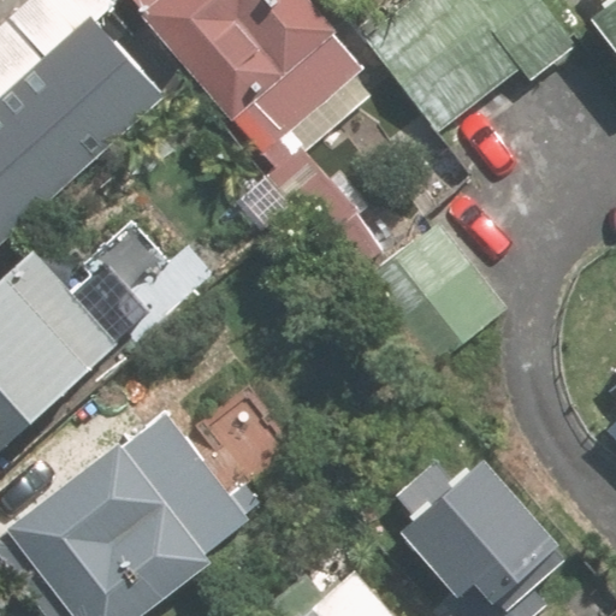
[(0,244),(163,92),(99,23),(116,6),(110,0),(16,0),(0,16),(0,244)]
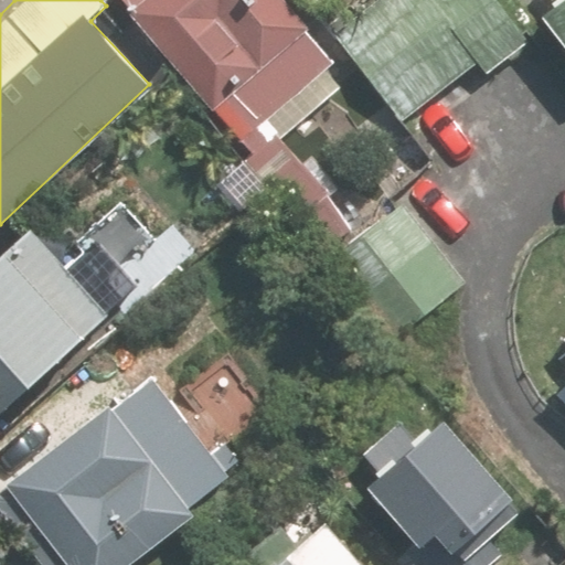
[(270,0),(121,0),(313,248),(348,222),(274,126),(333,81),(270,0)]
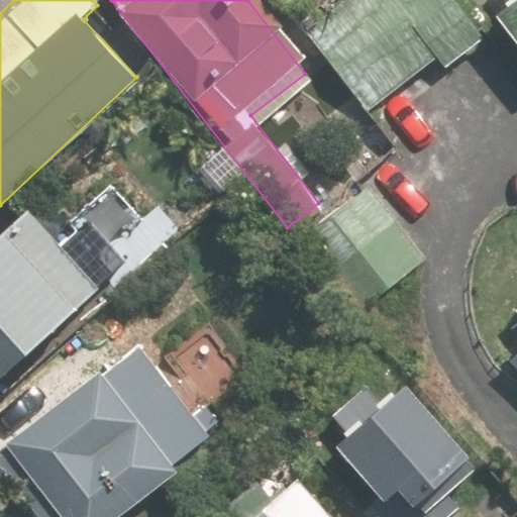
[(476,45),(439,0),(368,0),(312,44),(367,113),(441,55),(450,66),(476,45)]
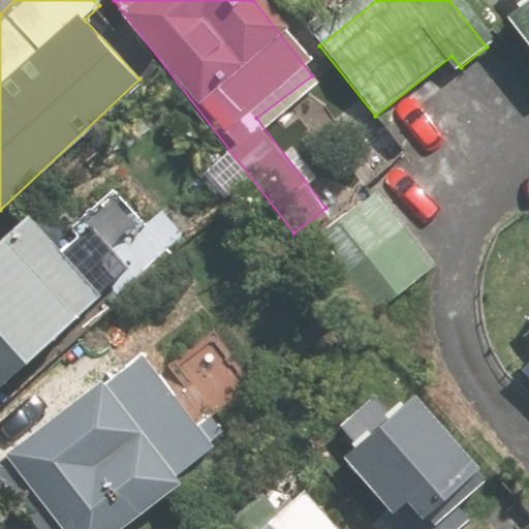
[(528,0),(525,0),(508,13),(528,39),(528,0)]
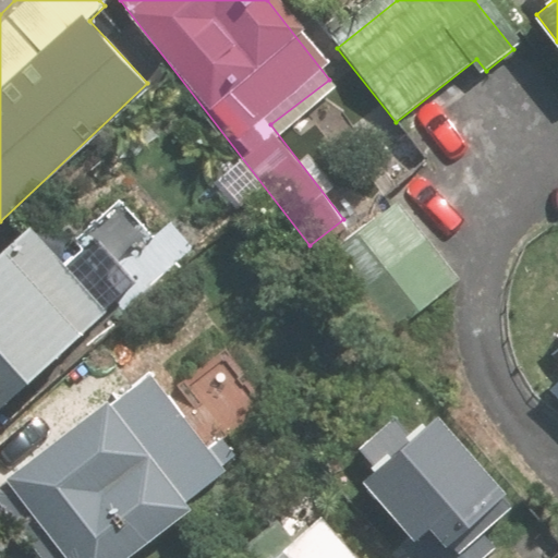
[(455,278),(392,203),(323,261),(386,336),(455,278)]
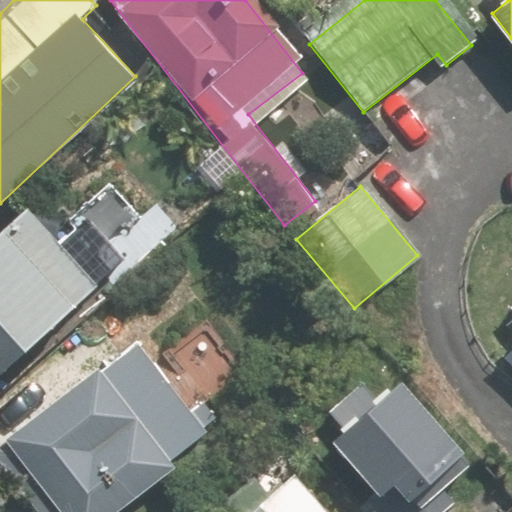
[(0,376),(98,289),(24,207),(0,228),(0,376)]
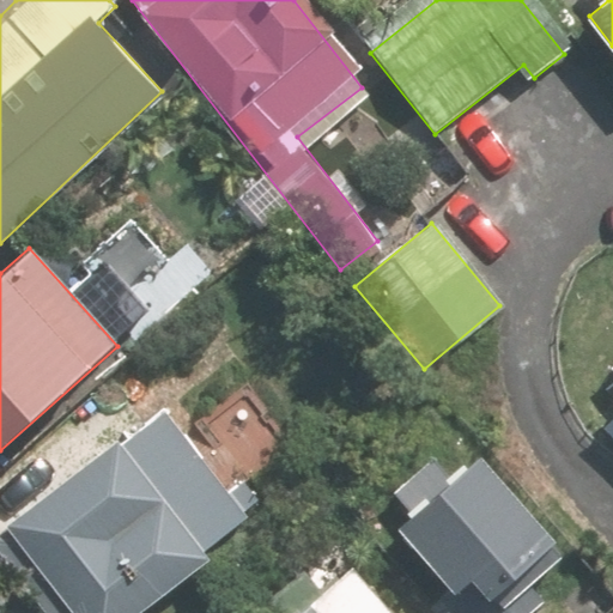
[(139,612),(255,529),(168,408),(0,530),(0,562),(37,612),(139,612)]
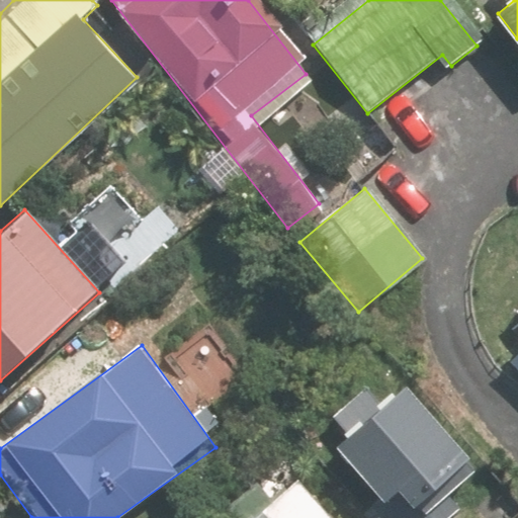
[(473,463),(405,382),(384,400),(372,384),(328,423),(341,438),(332,446),(380,503),(399,487),(418,510),(473,463)]
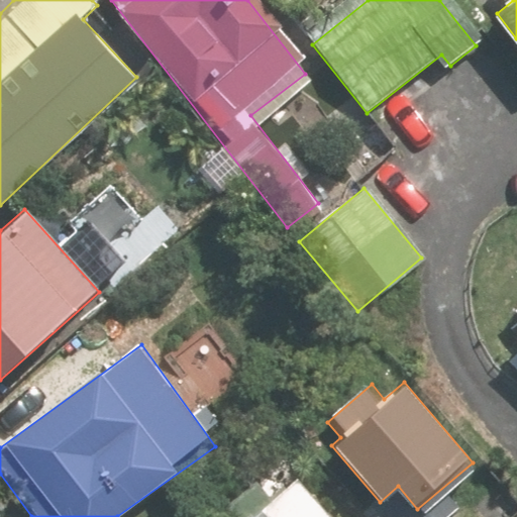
[(319,516),(292,488),(260,516),(319,516)]
